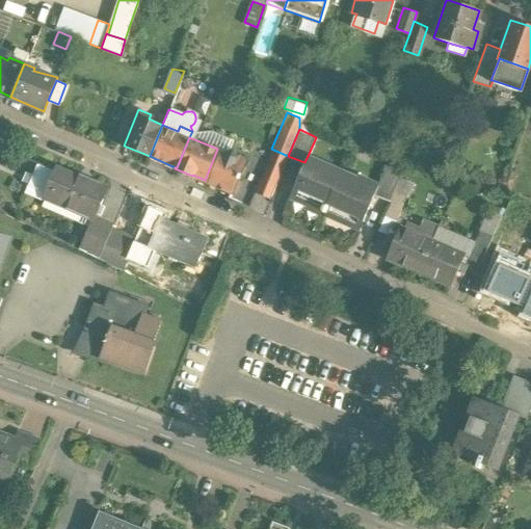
[(232,148),(223,151),(217,149),(205,180),(231,190),(237,178),(238,178),(240,174),(238,174),(244,160),(235,156),(232,148)]
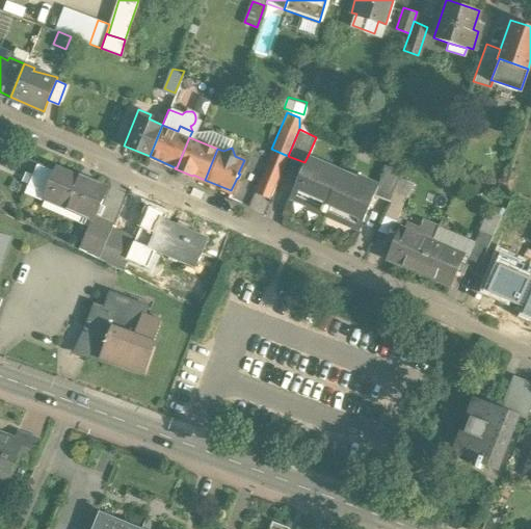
[(271,149),(255,189),(270,196),(288,156),(271,149)]
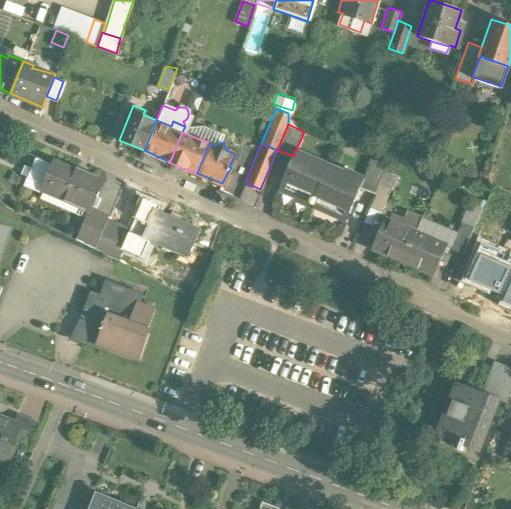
[(327,163),(296,150),(293,156),(278,190),(280,190),(282,185),(296,191),(294,195),(309,201),(309,203),(313,204),(313,203),(344,217),(343,219),(344,220),(359,185),(363,176),(344,168),(343,171),(329,164),(330,161),(328,161),(327,163)]
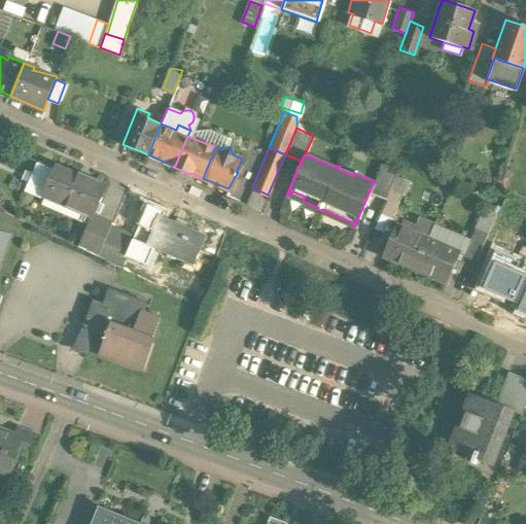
[(37,160),(28,182),(44,188),(54,167),(37,160)]
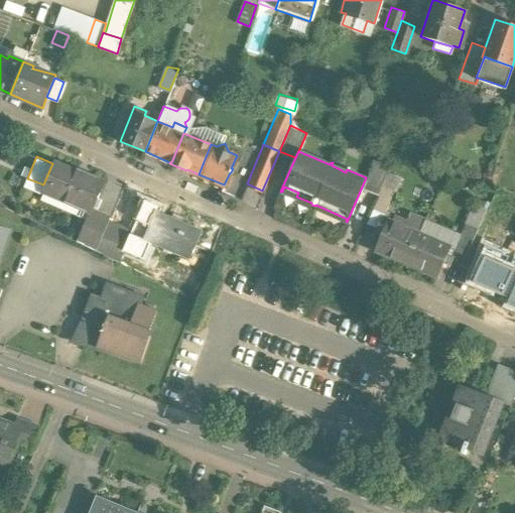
[(366,177),(362,186),(377,195),(387,172),(389,165),(375,158),(366,177)]
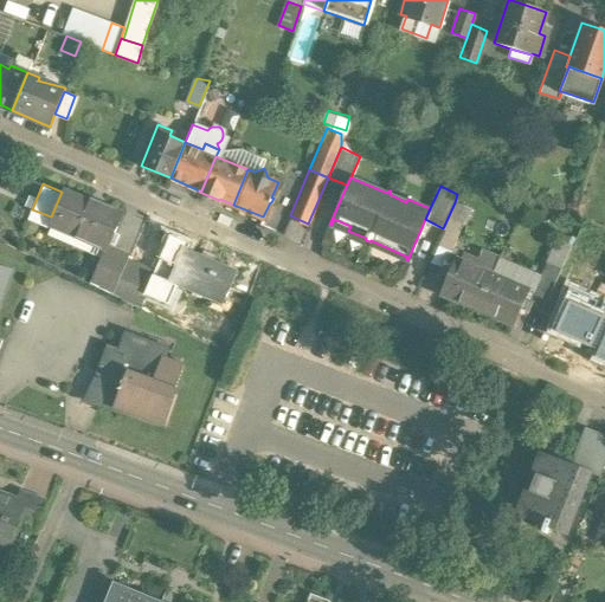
[(122,212),(89,198),(88,200),(63,189),(62,192),(51,217),(47,224),(104,248),(105,248),(108,245),(122,212)]
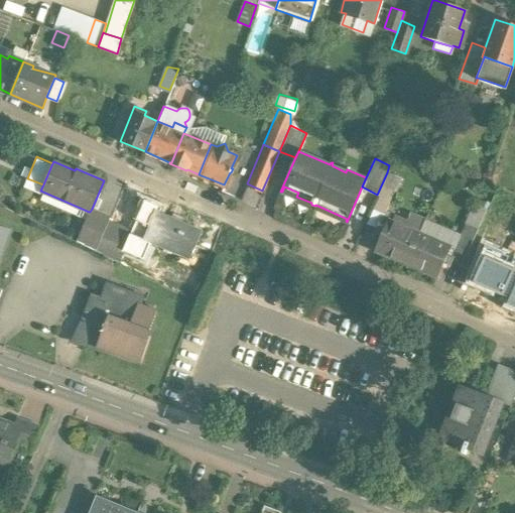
[(377,195),(373,206),(384,210),(398,176),(387,172),(377,195)]
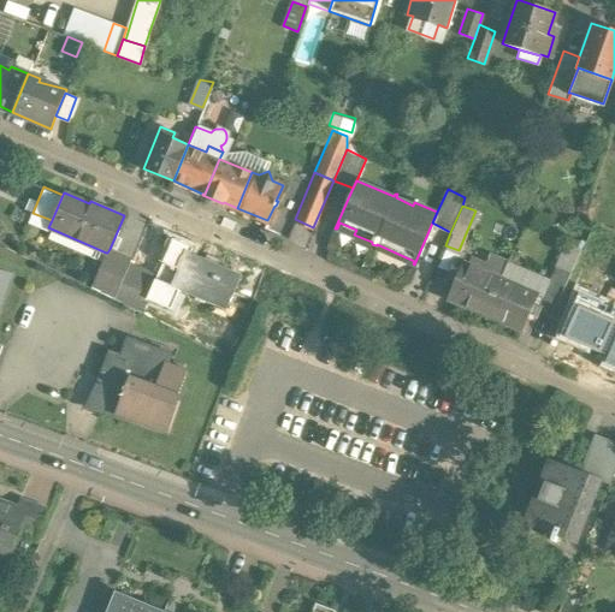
[(579,250),(563,244),(554,267),(569,272),(578,253),(579,250)]
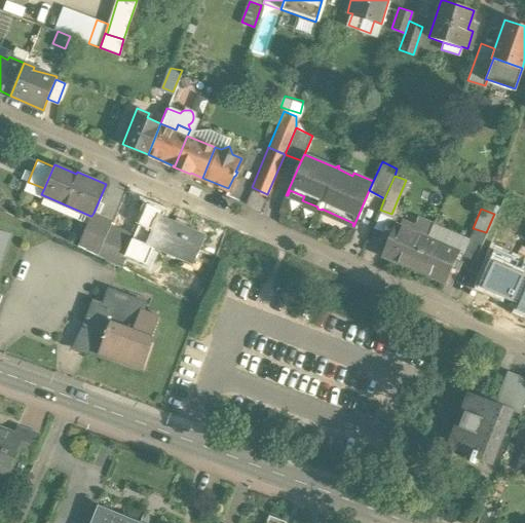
[(391,214),(380,210),(372,228),(383,233),(385,227),(391,229),(395,224),(391,214)]
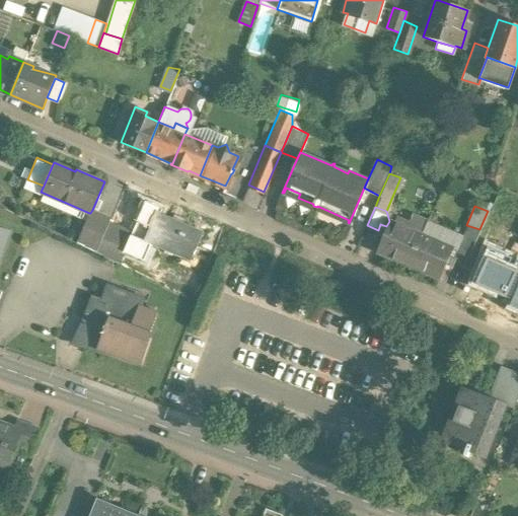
[(89,213),(77,242),(95,251),(107,223),(109,218),(92,210),(90,213),(89,213)]
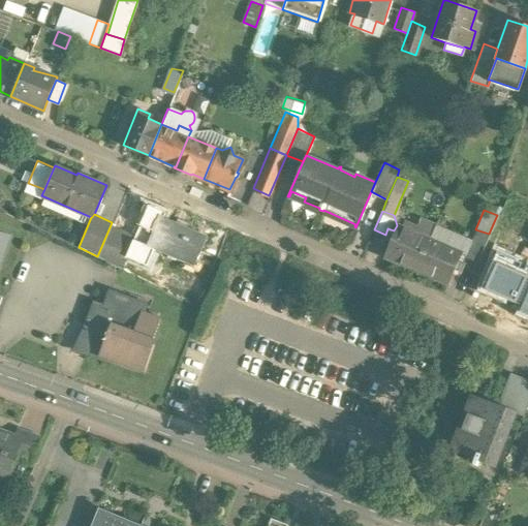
[(158,215),(145,246),(192,267),(206,236),(158,215)]
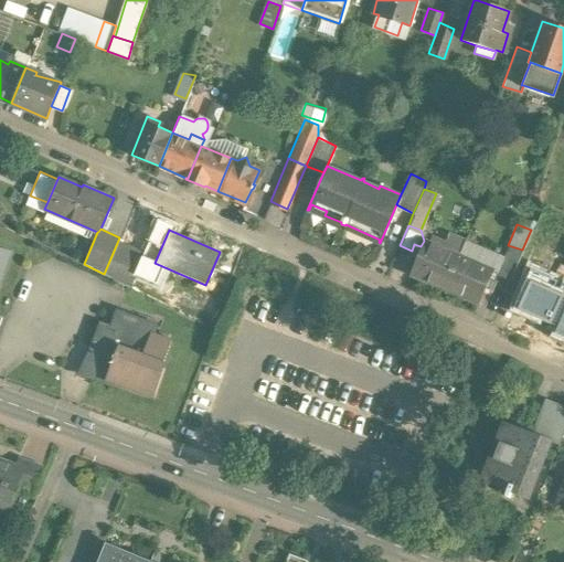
[(502,257),(464,240),(457,255),(458,255),(444,287),(478,301),(492,269),(496,272),(502,257)]
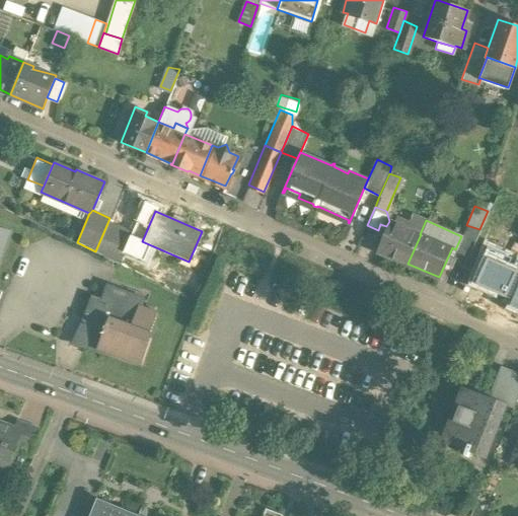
[(420,234),(389,221),(386,226),(380,224),(378,230),(376,234),(382,236),(376,250),(408,264),(421,234),(420,234)]
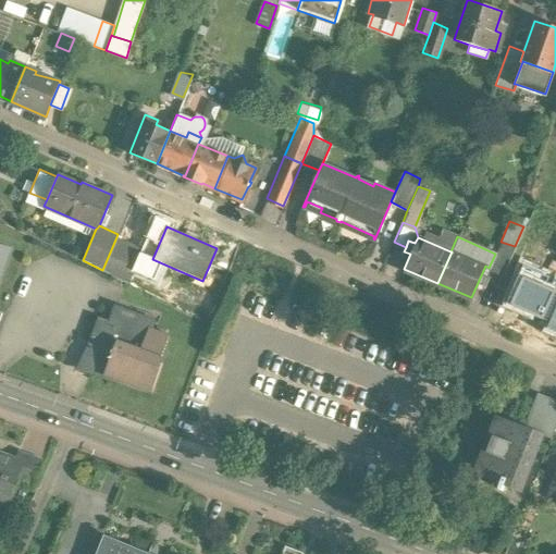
[(115,239),(102,270),(125,281),(139,249),(115,239)]
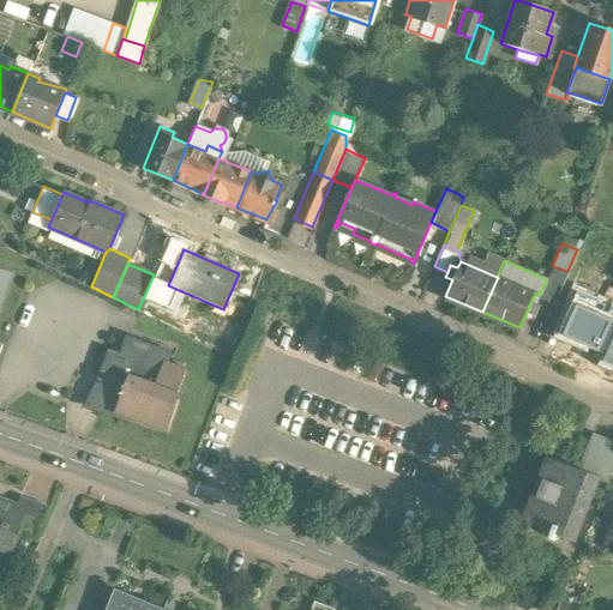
[(568,271),(552,266),(546,279),(539,295),(554,301),(568,271)]
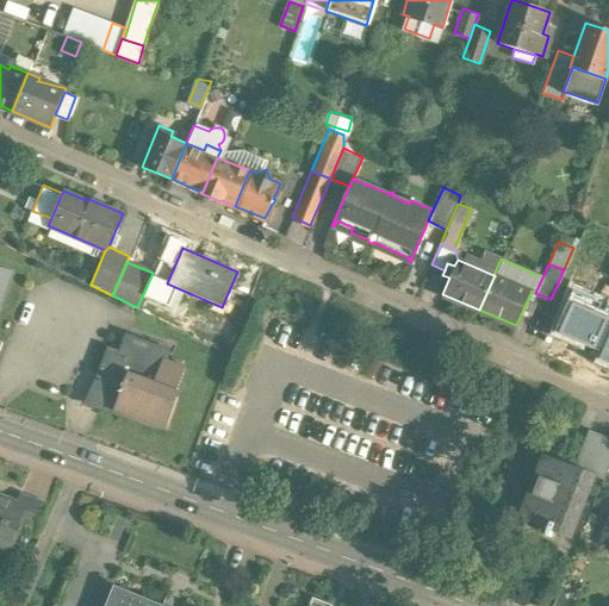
[(0,301),(12,272),(0,266),(0,301)]
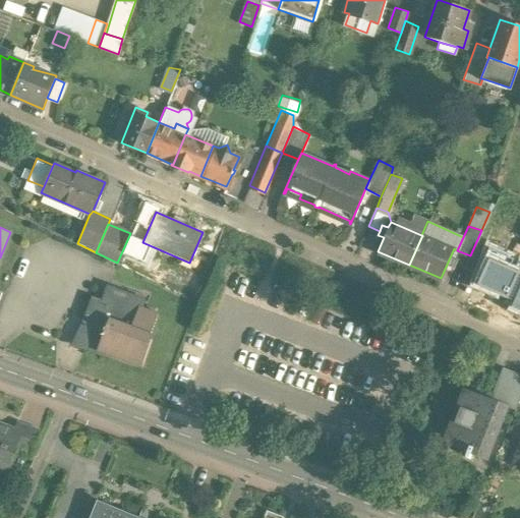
[(479,278),(499,287),(508,267),(509,267),(514,257),(488,246),(475,276),(479,278)]
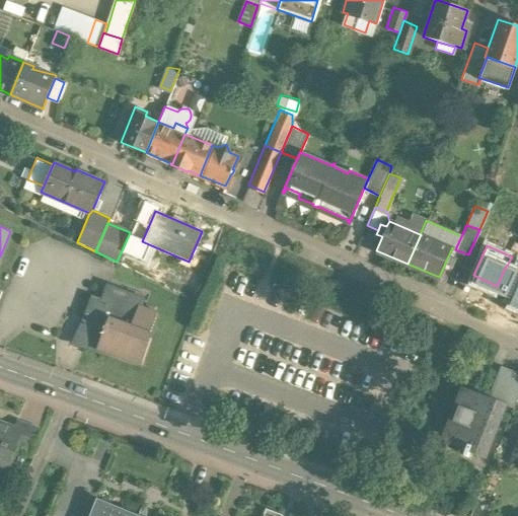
[(497,286),(477,277),(474,283),(511,299),(509,305),(517,309),(517,263),(515,270),(507,266),(506,266),(497,286)]
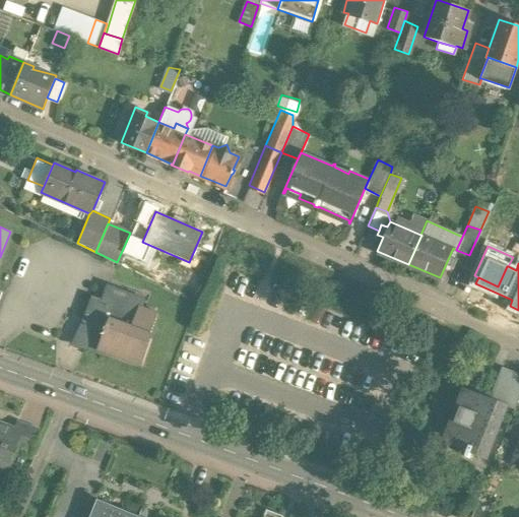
[(106,285),(100,301),(90,297),(81,322),(87,324),(79,344),(101,352),(102,349),(137,363),(138,360),(141,361),(150,338),(146,336),(155,314),(138,308),(142,299),(106,285)]
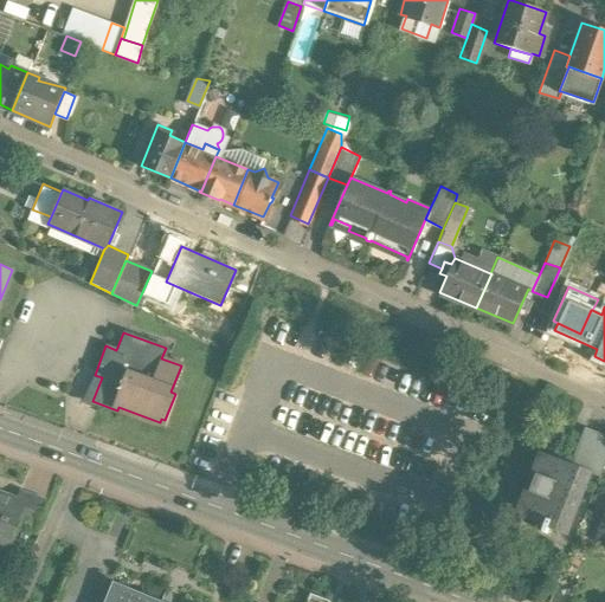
[(604,457),(604,435),(584,427),(572,457),(600,468),(604,457)]
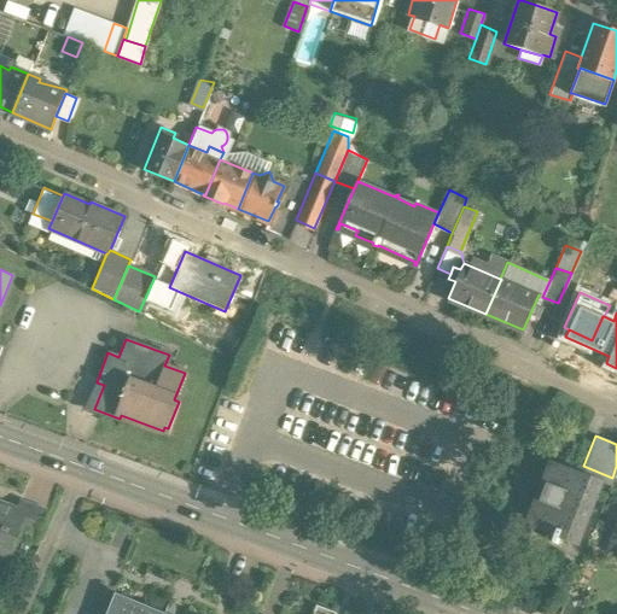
[(601,481),(548,461),(541,481),(545,484),(539,500),(534,498),(524,524),(554,536),(552,542),(556,543),(558,537),(576,544),(601,481)]
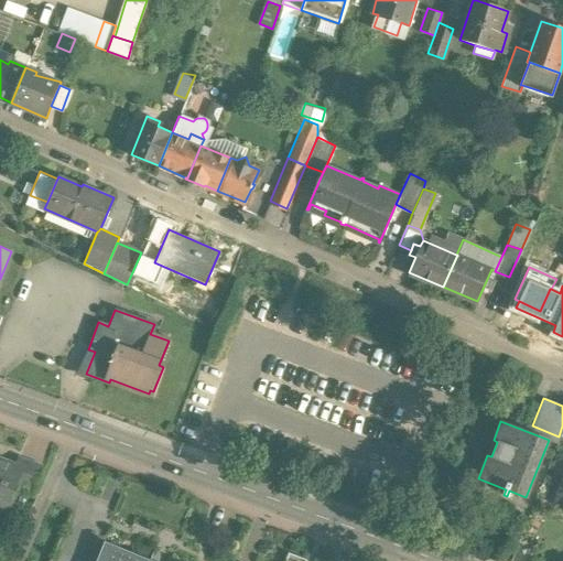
[(40,466),(19,459),(19,456),(18,456),(15,464),(24,467),(17,486),(32,492),(42,465),(41,465),(40,466)]
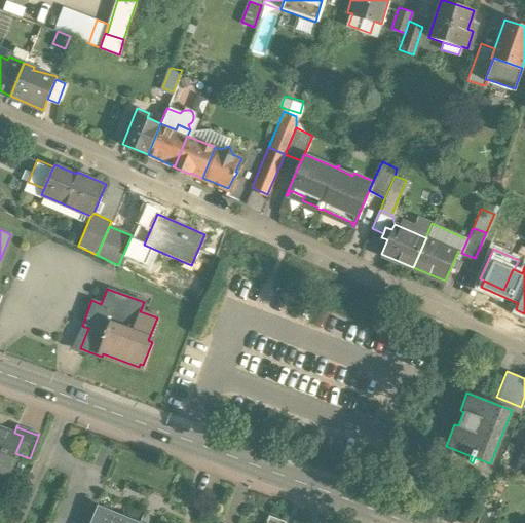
[(0,472),(7,475),(15,453),(23,436),(14,433),(0,426),(0,472)]
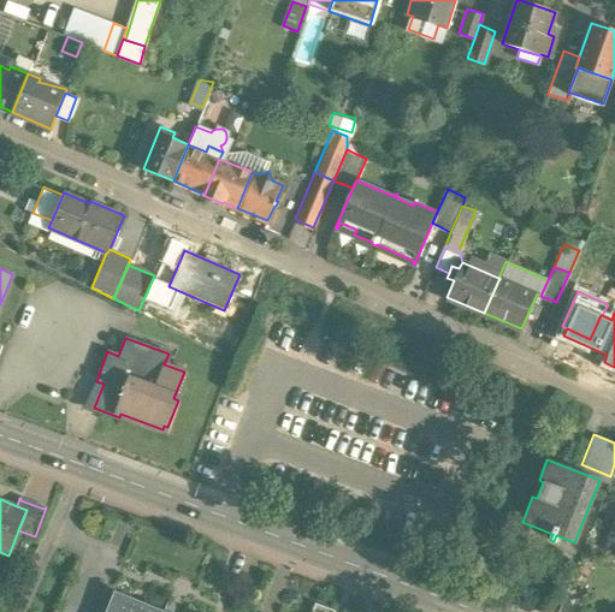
[(151,611),(117,598),(111,611),(151,611)]
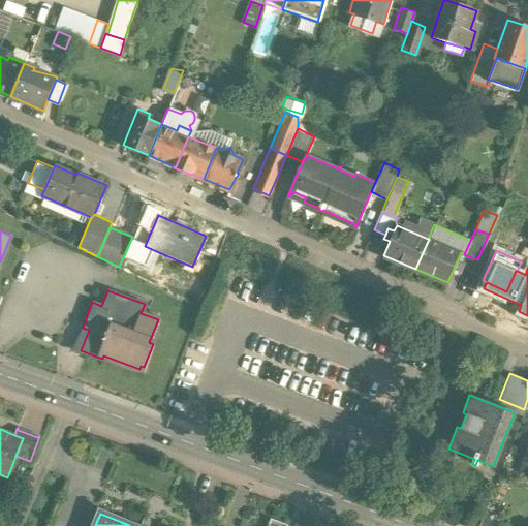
[(285,525),(287,523),(270,517),(266,525),(285,525)]
